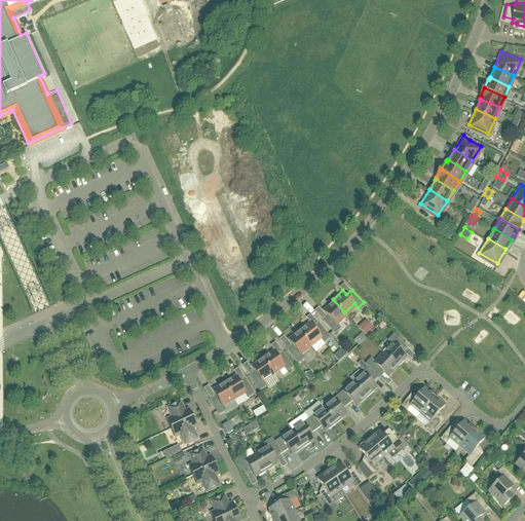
[(334,330),(339,325),(335,321),(344,312),(333,299),(323,308),(327,312),(322,318),(334,330)]
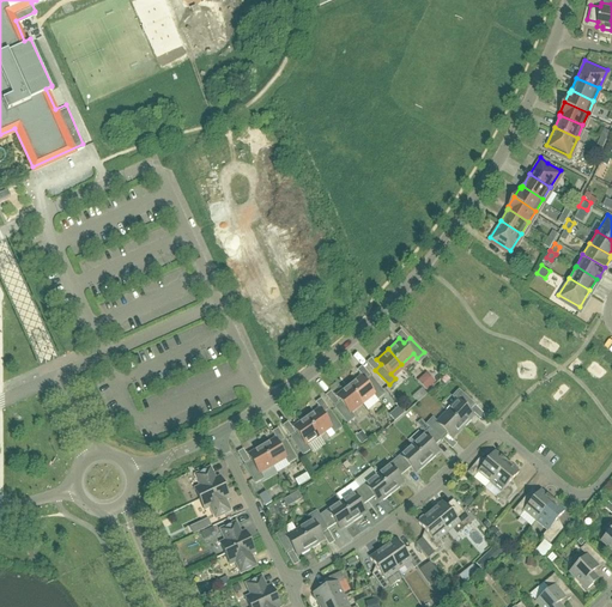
[(425,369),(417,376),(425,386),(434,378),(425,369)]
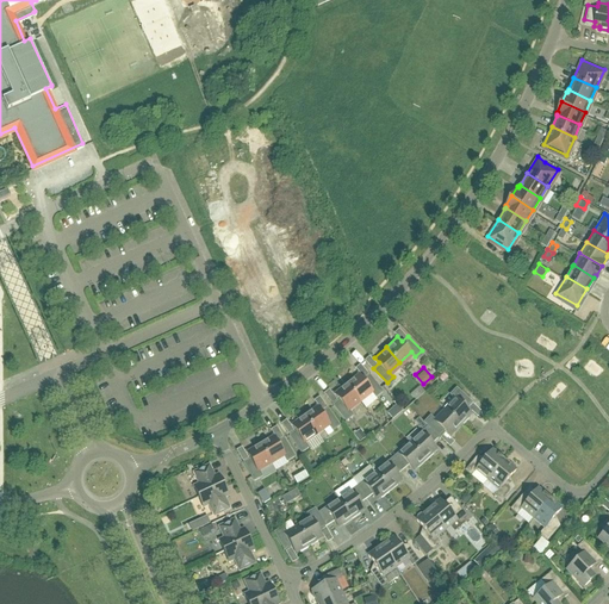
[(371,388),(374,393),(381,387),(368,372),(362,377),(358,372),(346,381),(359,397),(371,388)]
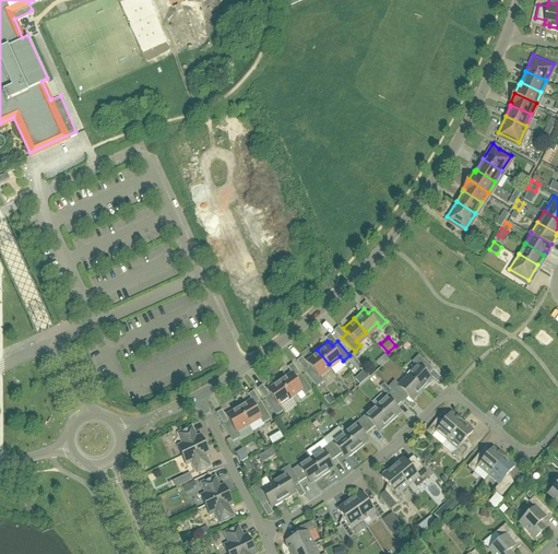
[(317,350),(306,358),(310,364),(304,368),(316,382),(322,377),(318,373),(329,364),(317,350)]
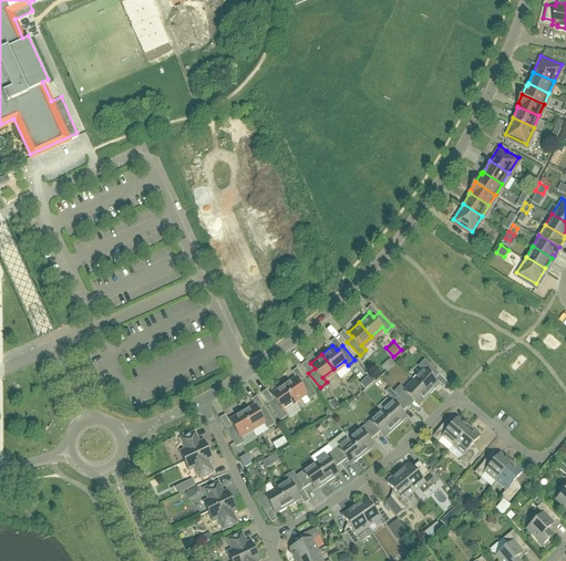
[(436,370),(423,357),(418,363),(422,367),(412,377),(426,391),(436,380),(432,375),(436,370)]
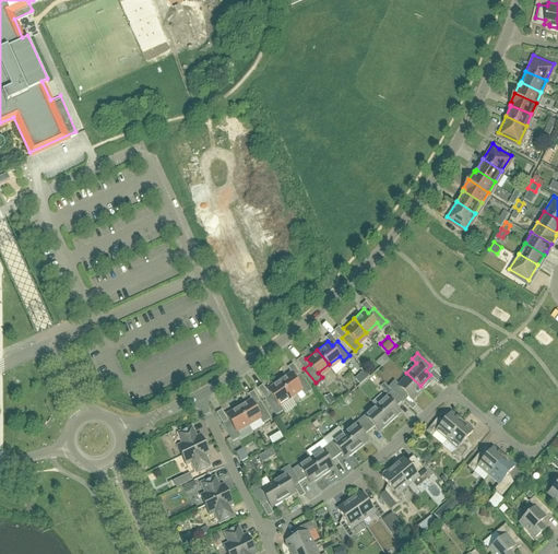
[(364,367),(359,370),(364,377),(368,374),(364,367)]
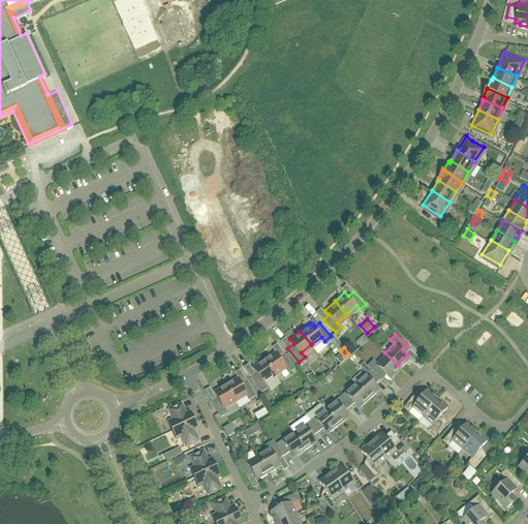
[(283,351),(278,356),(274,350),(264,358),(274,373),(284,365),(287,370),(293,366),(283,351)]
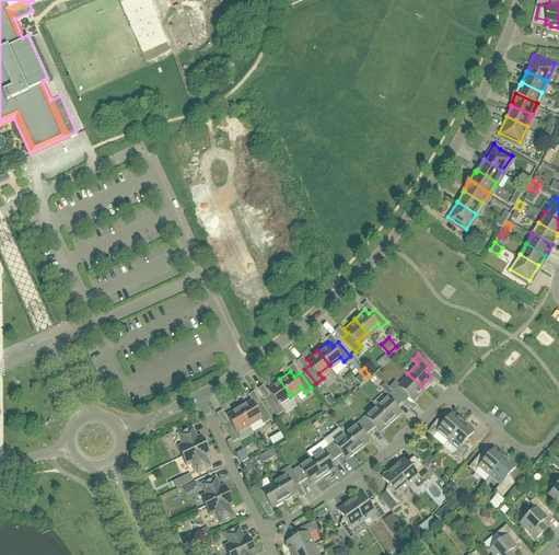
[(402,396),(407,392),(411,396),(421,386),(407,373),(398,383),(394,379),(388,384),(392,388),(402,396)]
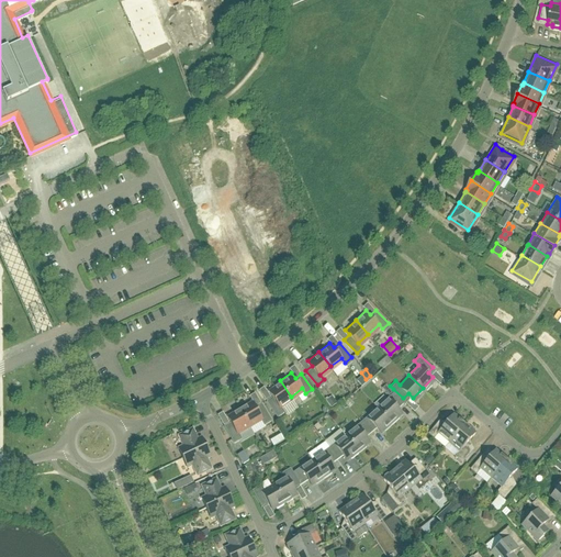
[(280,380),(268,389),(271,394),(266,399),(277,413),(283,409),(279,404),(291,397),(280,380)]
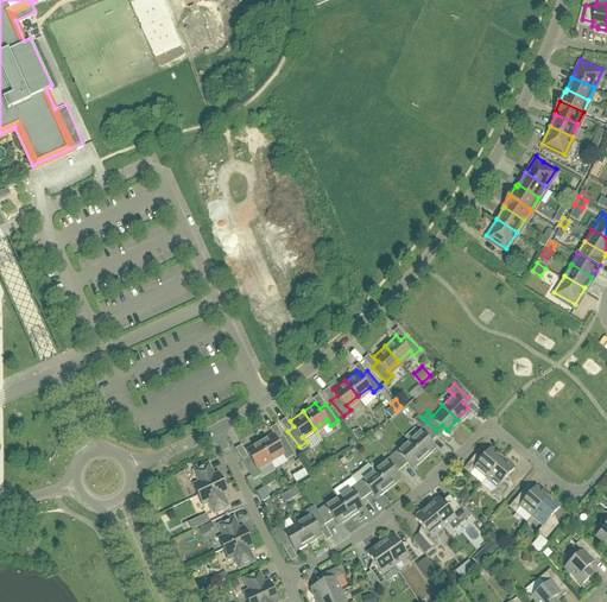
[(422,454),(434,443),(429,438),(436,430),(425,420),(421,426),(418,429),(419,429),(409,438),(422,454)]
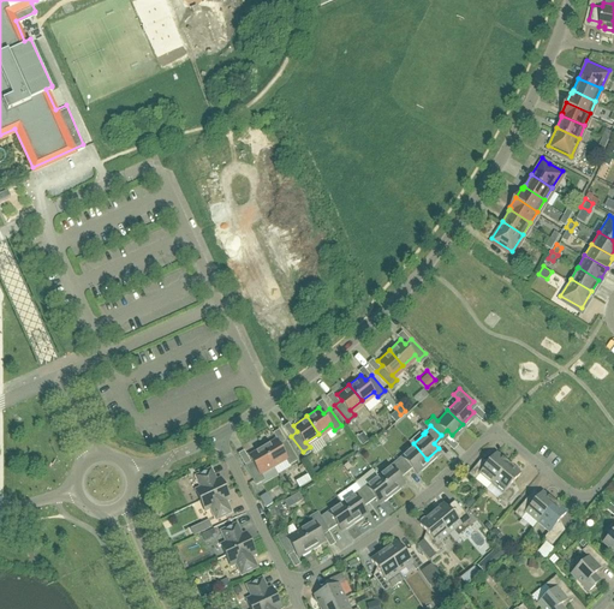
[(362,441),(368,436),(363,430),(357,435),(362,441)]
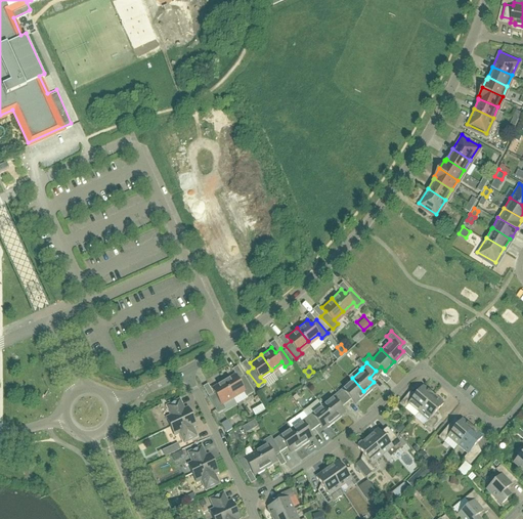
[(243,374),(237,378),(234,372),(222,379),(231,394),(243,388),(246,393),(252,389),(243,374)]
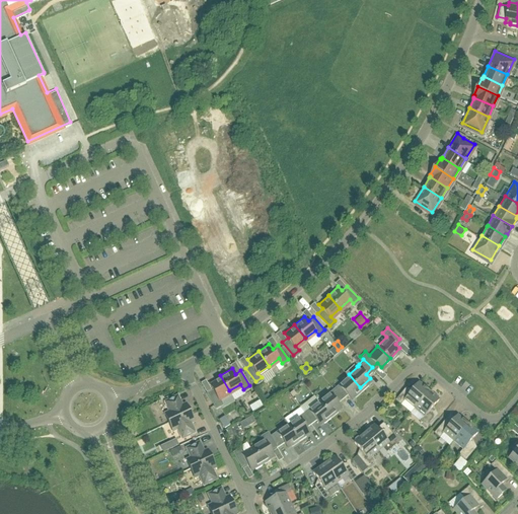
[(346,391),(350,396),(360,387),(349,374),(339,382),(333,386),(341,395),(346,391)]
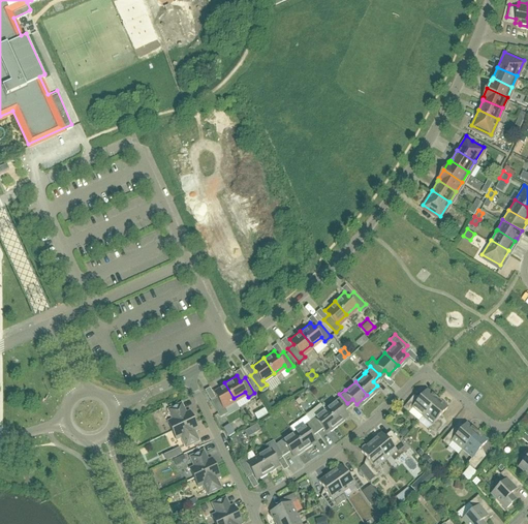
[(224,382),(213,390),(216,395),(211,398),(219,413),(225,409),(223,404),(234,398),(224,382)]
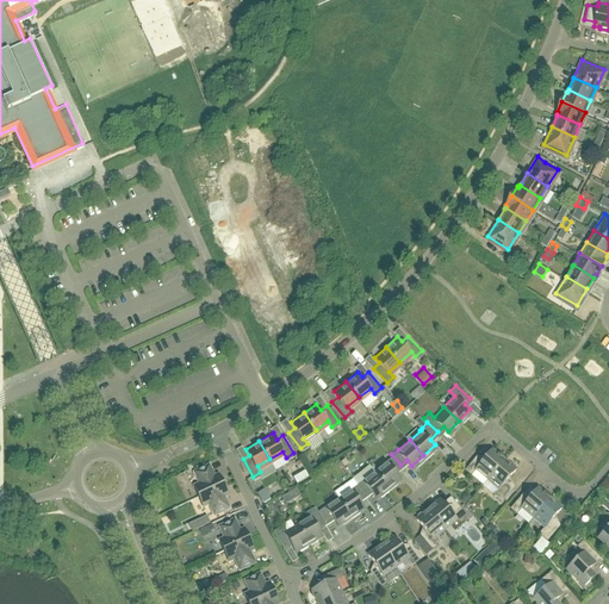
[(474,466),(486,475),(503,456),(498,452),(498,449),(495,447),(491,447),(491,446),(480,459),(476,454),(465,466),(470,471),(474,466)]
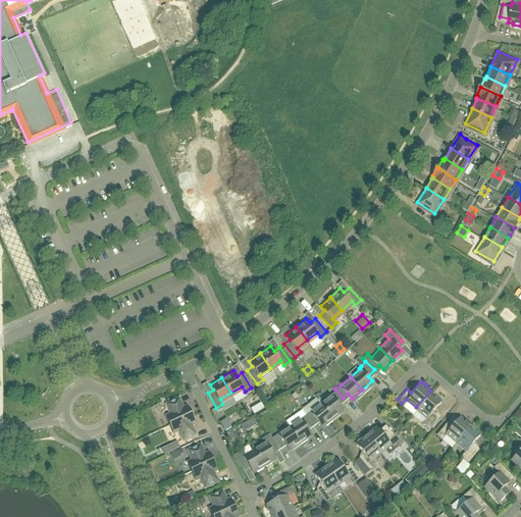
[(331,416),(342,407),(337,403),(343,398),(334,389),(329,393),(330,394),(320,402),(331,416)]
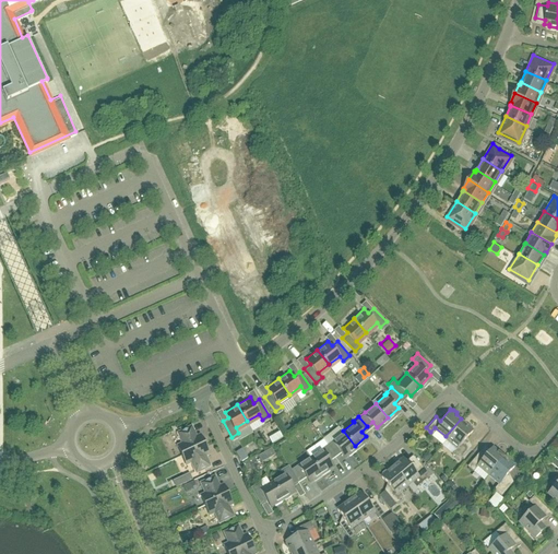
[(452,450),(459,456),(469,444),(462,438),(472,427),(471,427),(471,424),(467,422),(465,422),(461,419),(446,436),(456,445),(452,450)]
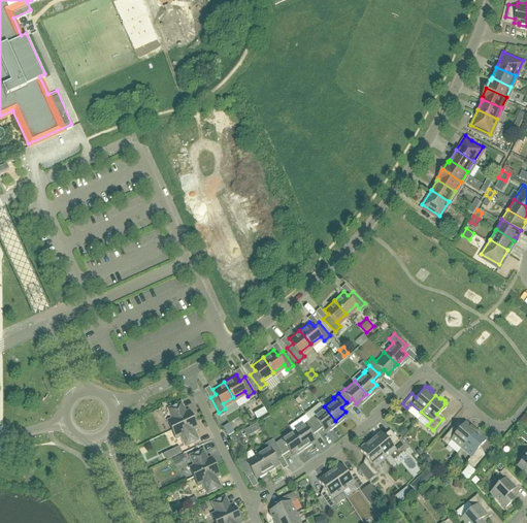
[(271,398),(266,401),(270,406),(275,403),(271,398)]
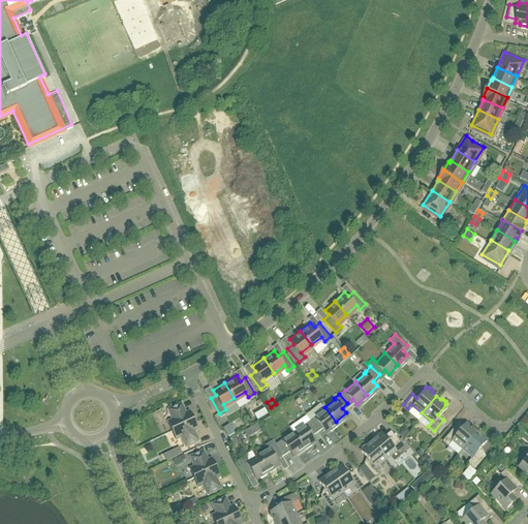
[(172,415),(166,419),(171,428),(193,418),(188,408),(185,409),(180,400),(166,406),(172,415)]
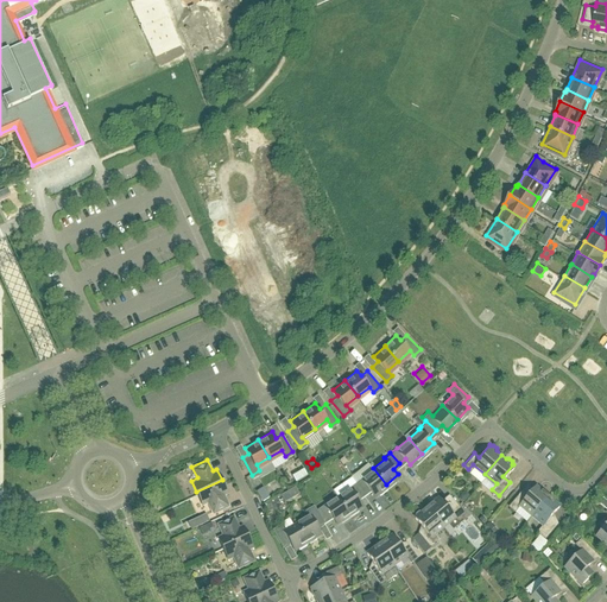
[(349,474),(351,474),(355,481),(361,476),(361,477),(373,468),(367,460),(349,474)]
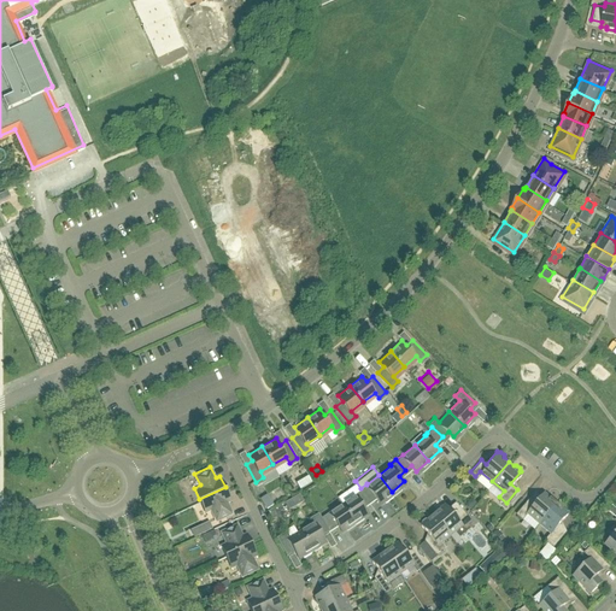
[(369,500),(375,495),(380,501),(392,492),(379,475),(367,485),(367,483),(361,488),(369,500)]
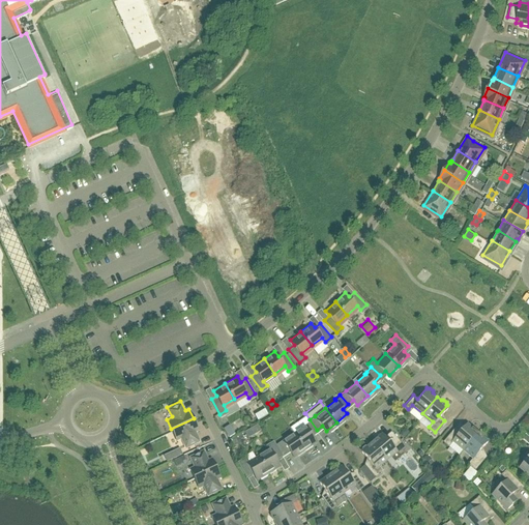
[(303,424),(310,419),(305,413),(289,425),(293,432),(296,430),(304,424),(303,424)]
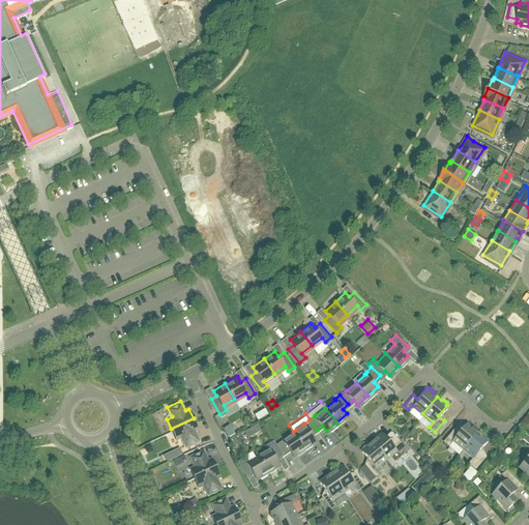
[(243,416),(237,420),(241,427),(248,423),(243,416)]
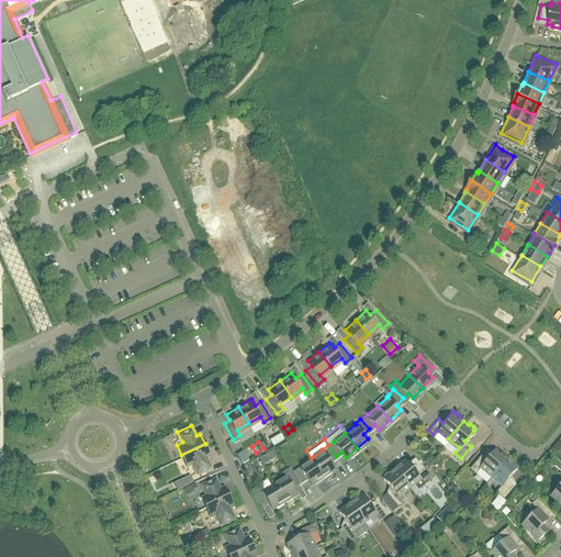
[(181,455),(187,465),(191,463),(197,472),(211,466),(205,455),(210,454),(205,444),(181,455)]
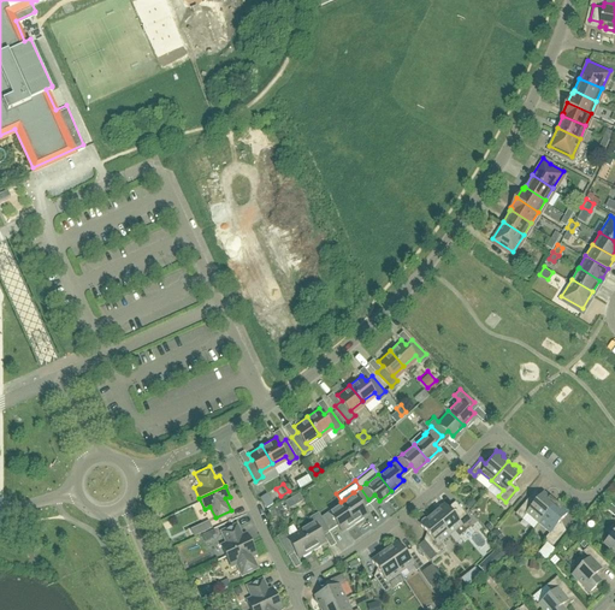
[(360,487),(353,492),(354,492),(344,499),(341,502),(353,519),(366,510),(362,503),(368,499),(360,487)]
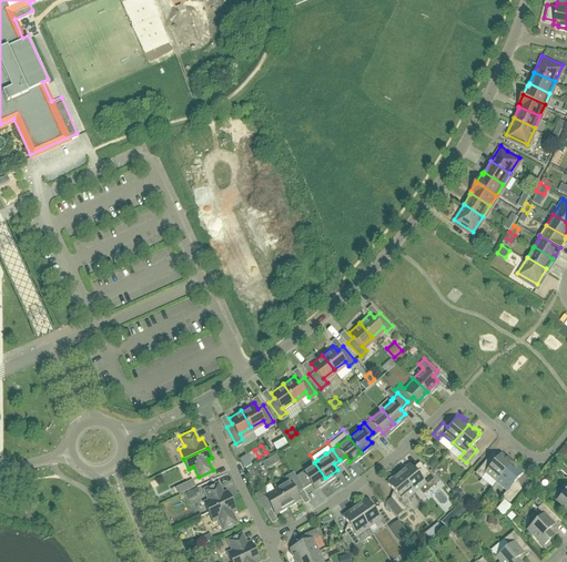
[(245,451),(239,455),(244,465),(251,460),(245,451)]
